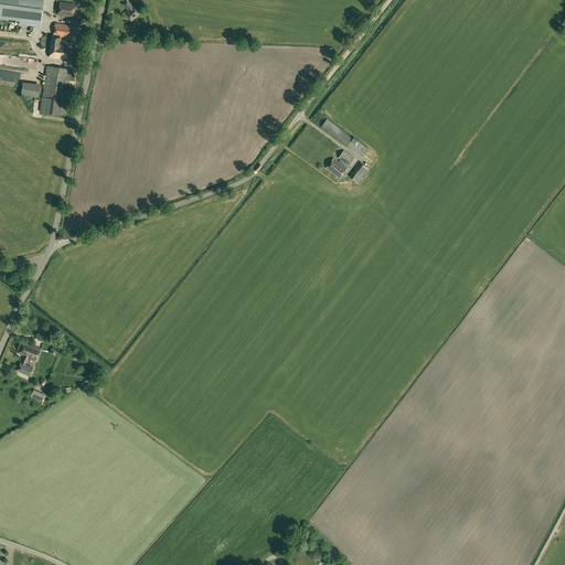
[(0,0),(0,19),(20,21),(20,24),(41,27),(43,0),(0,0)]
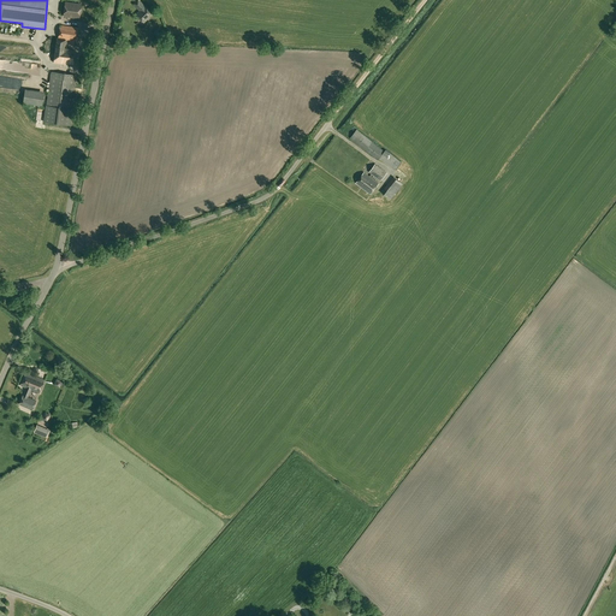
[(136,15),(143,23),(153,15),(144,6),(137,0),(134,4),(140,11),(136,15)]
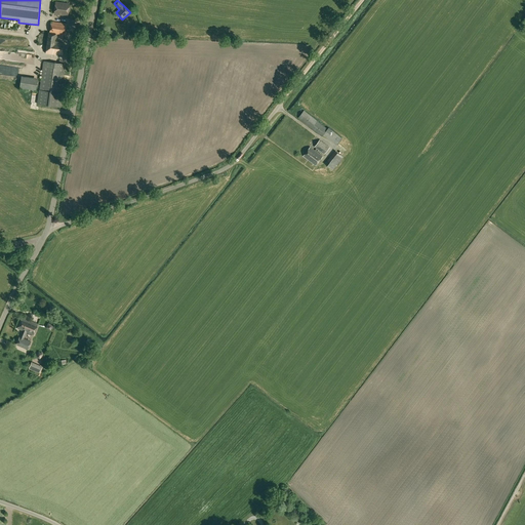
[(54,13),(68,15),(68,11),(69,11),(70,8),(69,8),(69,4),(55,2),(54,13)]
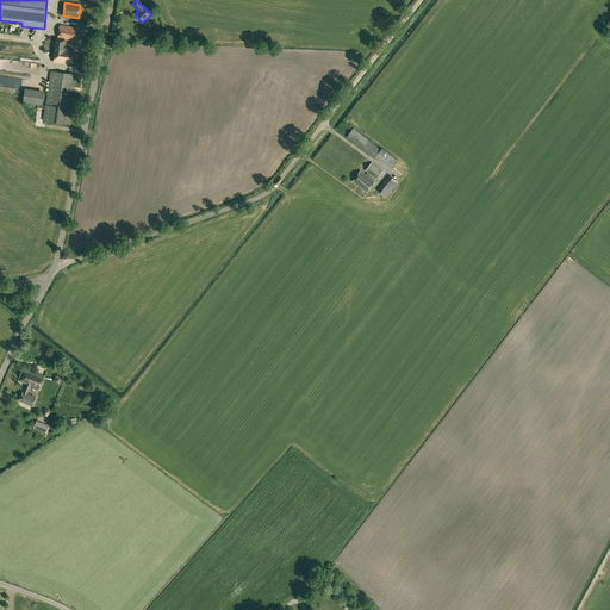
[(61,63),(73,64),(74,50),(63,48),(64,39),(75,41),(78,27),(60,25),(57,38),(56,38),(54,62),(61,63)]
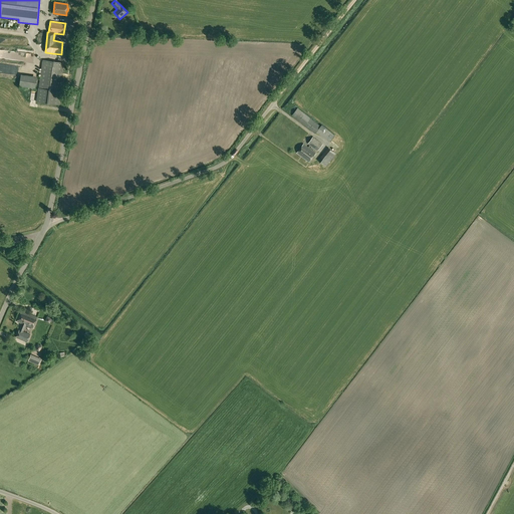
[(36,101),(58,104),(63,62),(42,59),(39,88),(38,88),(36,101)]
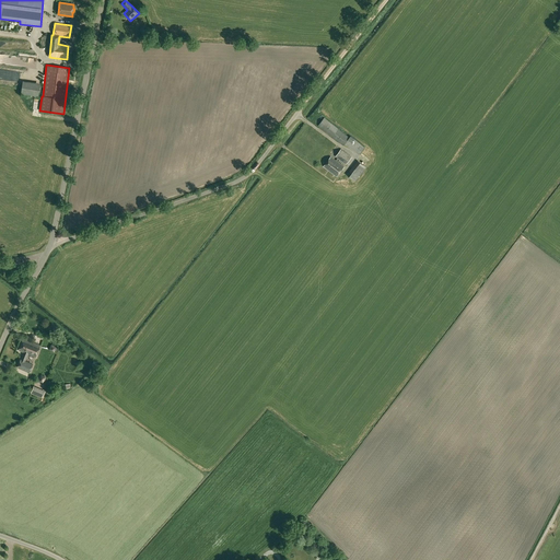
[(21,94),(38,96),(39,83),(22,81),(21,94)]
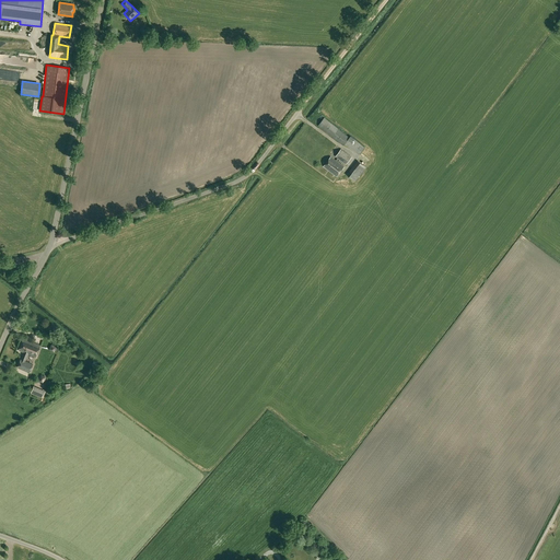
[(345,143),(359,154),(364,148),(350,136),(349,138),(324,118),(318,126),(343,146),(345,143)]
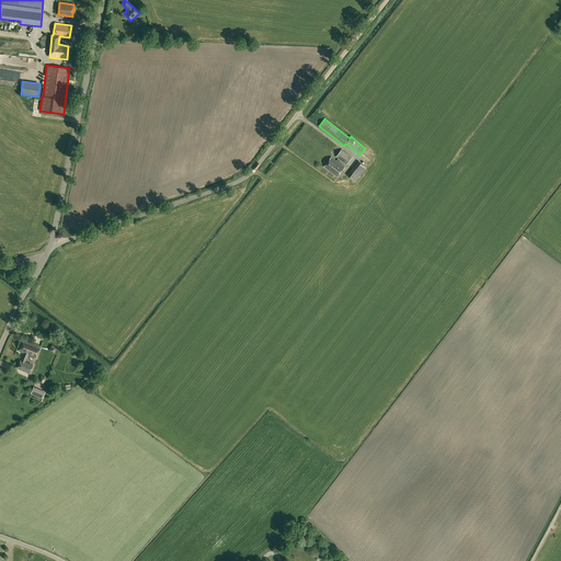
[(339,159),(346,164),(352,158),(342,149),(336,157),(339,159)]
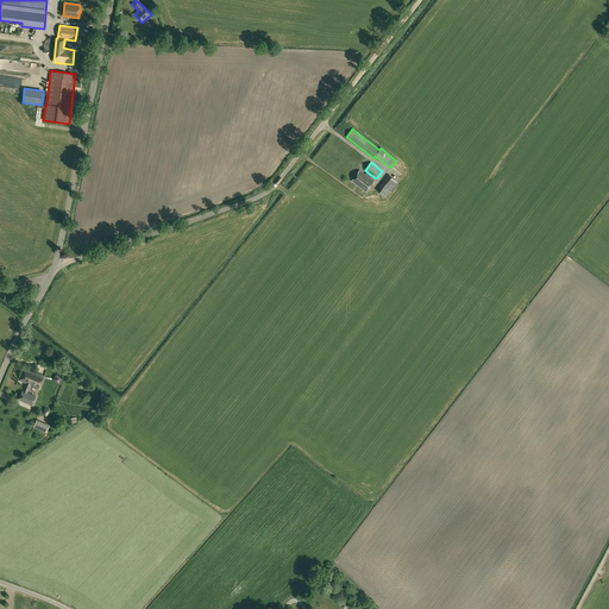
[(352,181),(366,192),(375,181),(365,175),(359,170),(352,181)]
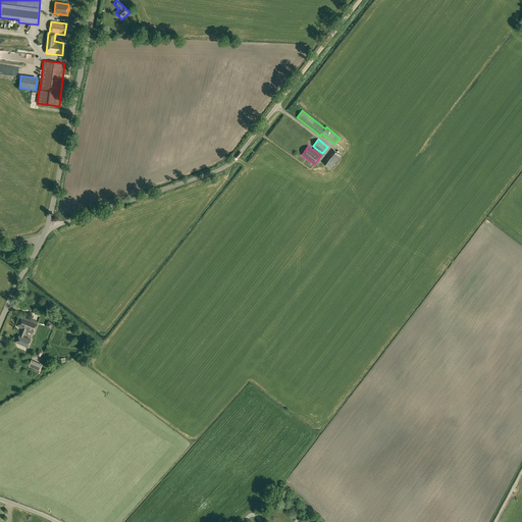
[(323,163),(331,169),(342,156),(333,150),(323,163)]
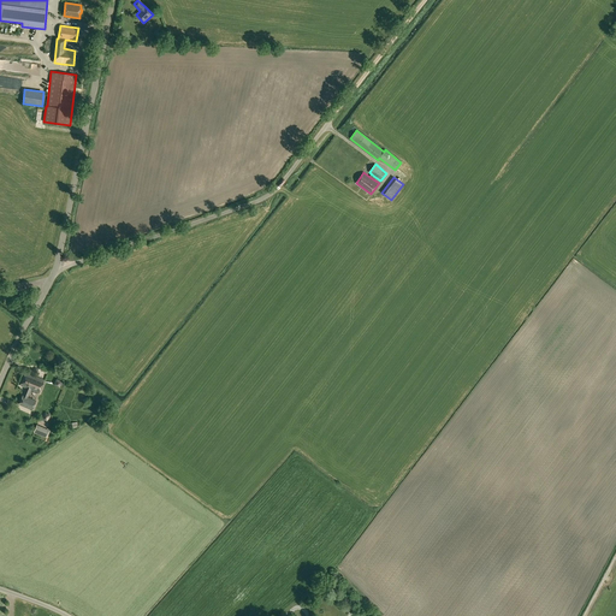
[(19,404),(33,410),(36,401),(28,397),(30,390),(40,394),(45,380),(25,373),(21,385),(25,388),(19,404)]
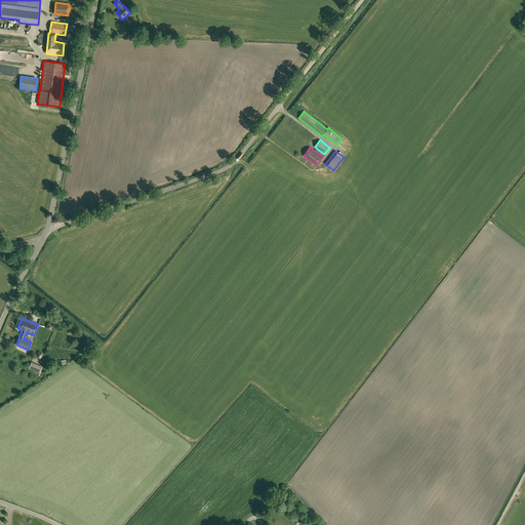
[(29,369),(39,373),(42,366),(32,362),(29,369)]
